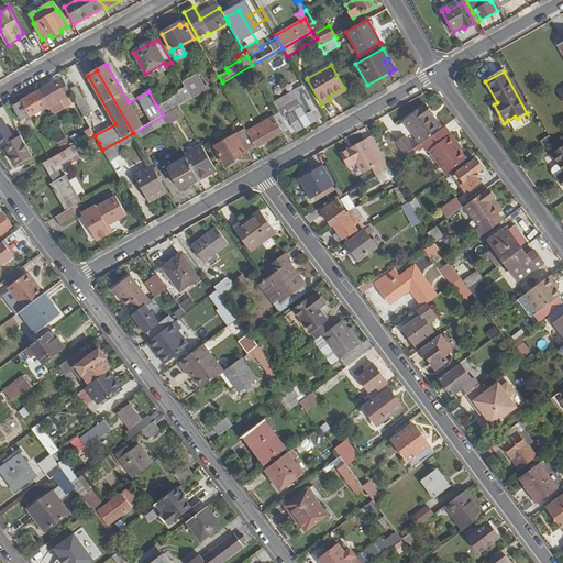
[(183,83),(185,87),(192,99),(208,90),(198,74),(183,83)]
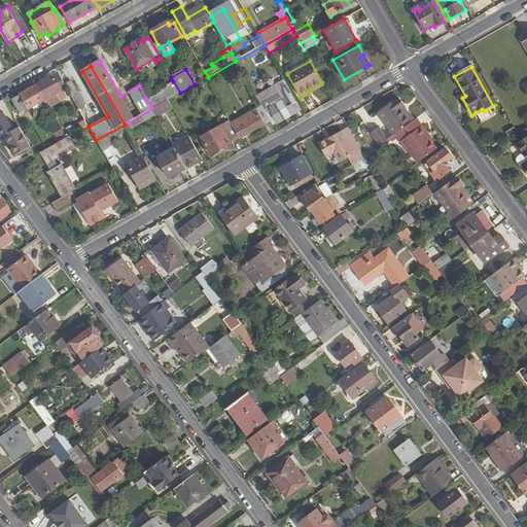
[(58,73),(37,85),(45,100),(56,94),(66,88),(65,85),(58,73)]
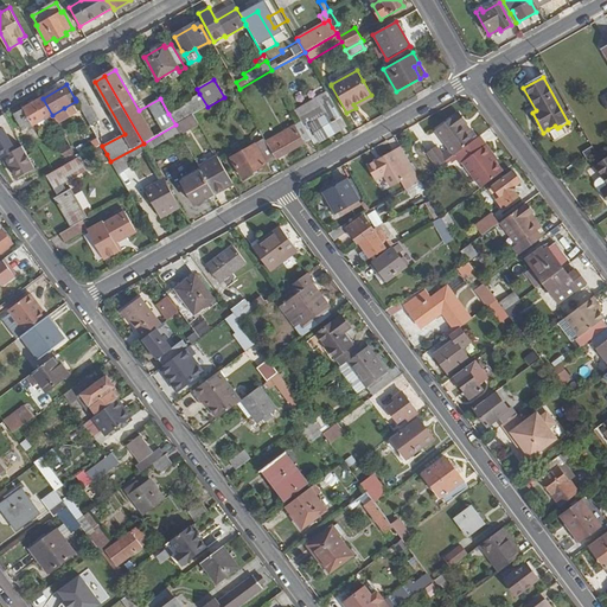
[(295,112),(301,122),(311,140),(314,145),(346,127),(327,93),(295,112)]
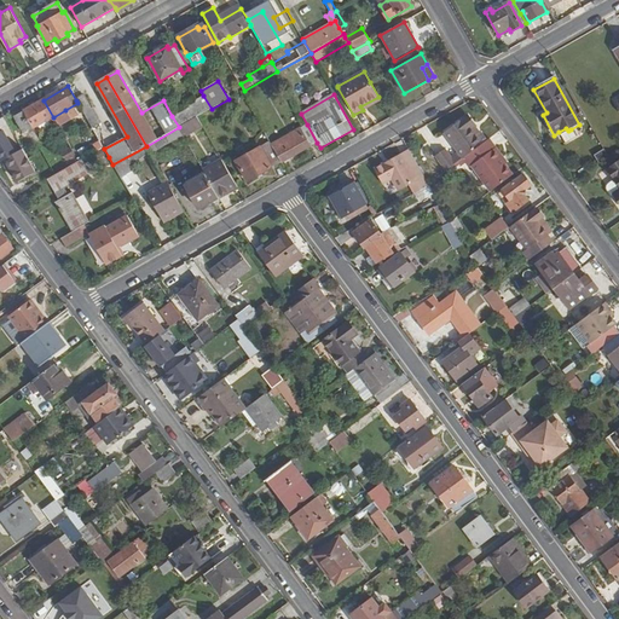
[(76,100),(77,103),(92,128),(100,122),(92,108),(91,109),(82,96),(76,100)]
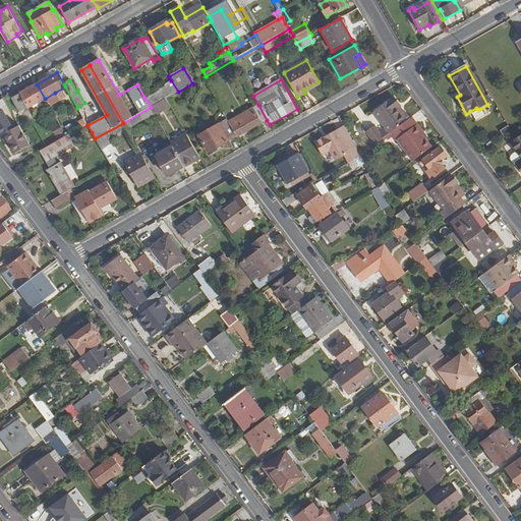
[(164,84),(165,87),(145,98),(151,107),(166,99),(178,92),(171,80),(164,84)]
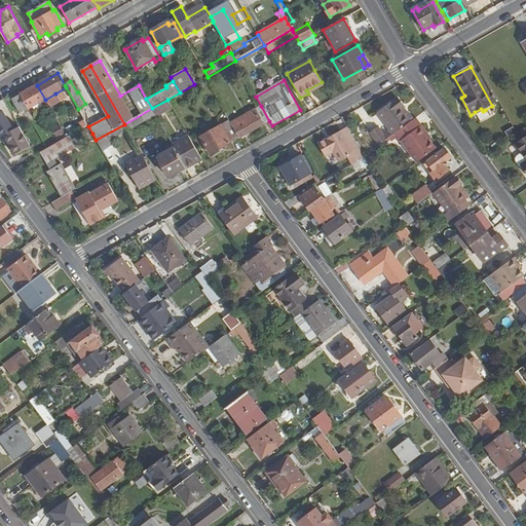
[(323,84),(322,82),(306,90),(308,94),(323,84)]
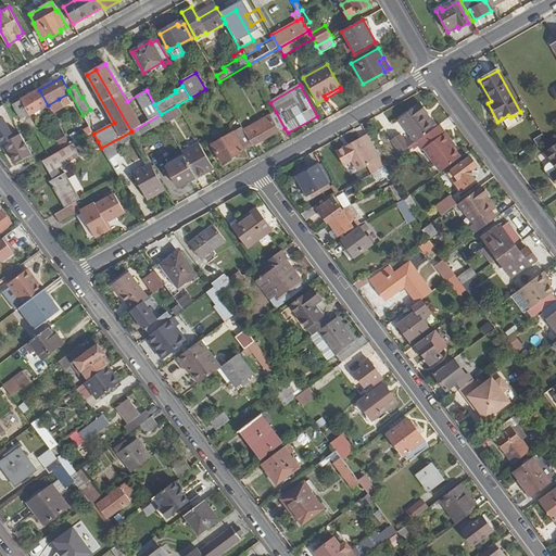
[(43,108),(49,117),(52,114),(48,105),(39,90),(12,105),(21,121),(43,108)]
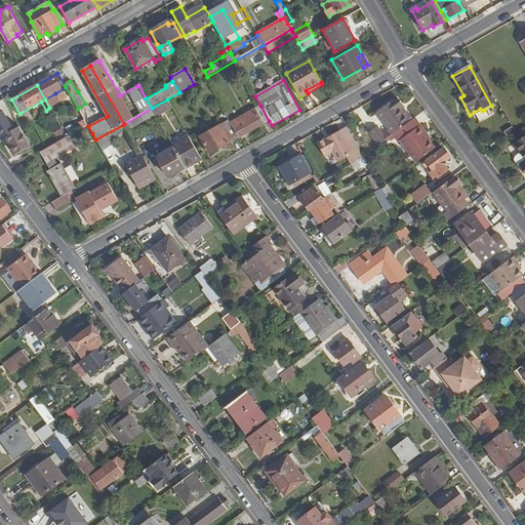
[(45,99),(49,108),(61,102),(55,93),(45,99)]
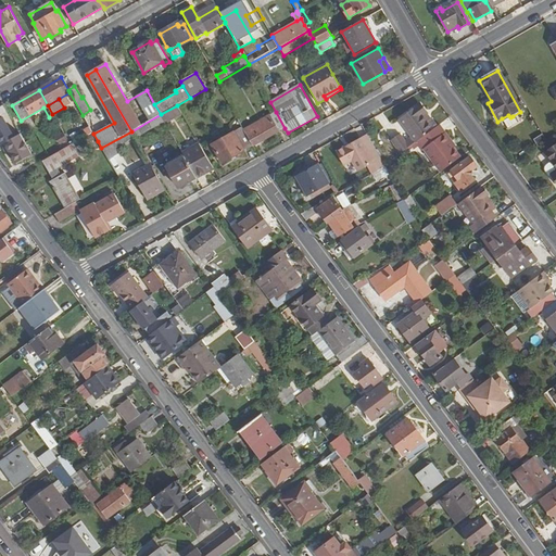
[(420,103),(417,105),(425,115),(427,113),(420,103)]
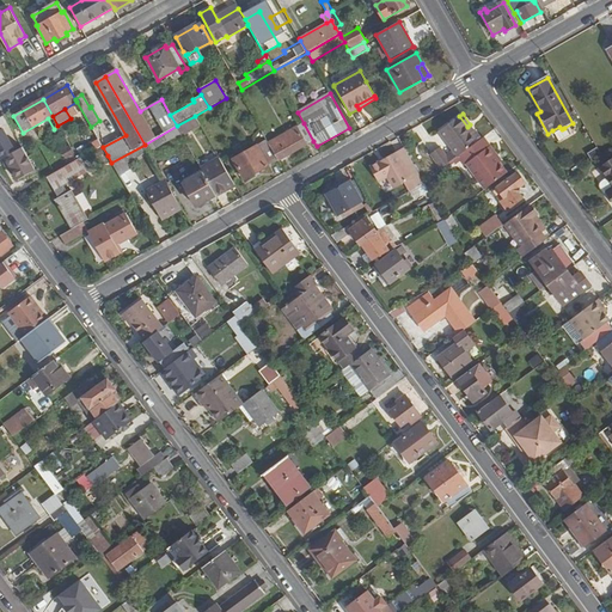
[(195,116),(177,126),(182,134),(183,136),(201,126),(195,116)]
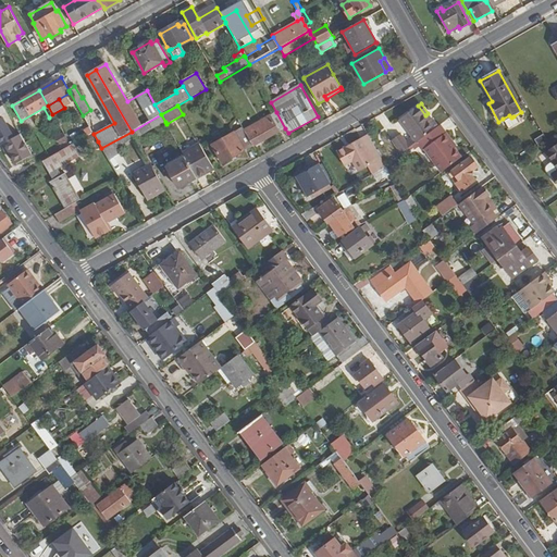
[(401,135),(393,140),(403,153),(418,141),(438,127),(432,119),(428,121),(423,116),(425,115),(418,106),(400,119),(413,136),(406,141),(401,135)]
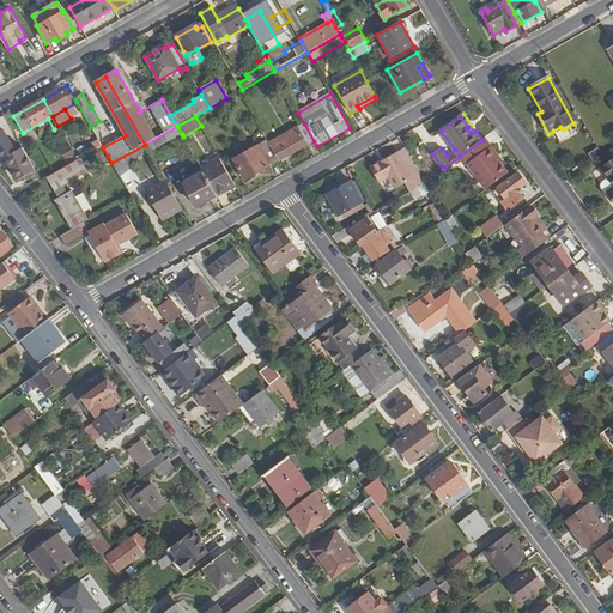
[(304,123),(268,144),(278,161),(279,162),(314,141),(304,123)]
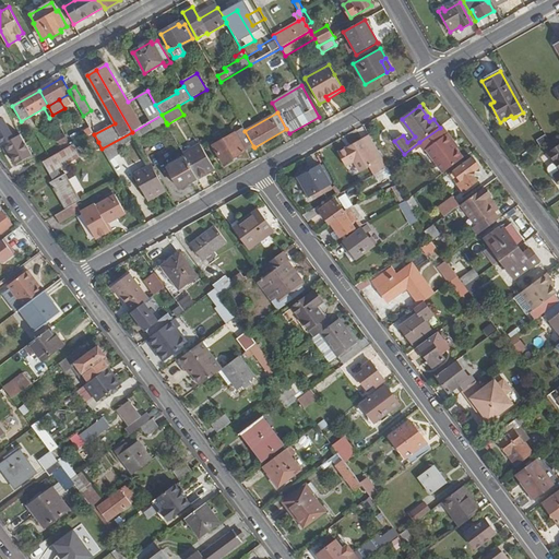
[(166,122),(162,115),(132,132),(135,138),(137,140),(166,122)]
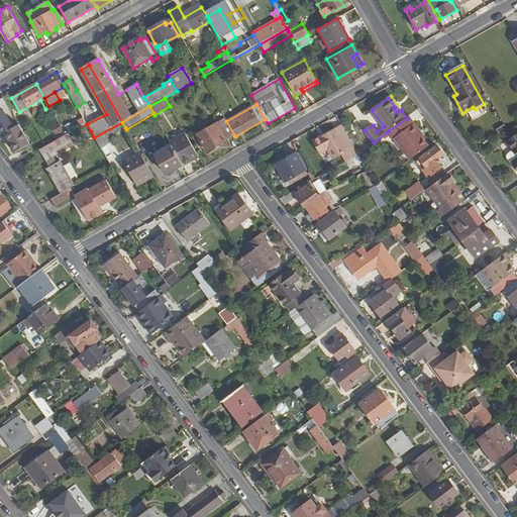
[(473,107),(467,110),(470,116),(469,117),(471,121),(472,120),(475,119),(474,118),(481,114),(477,108),(475,109),(473,107)]
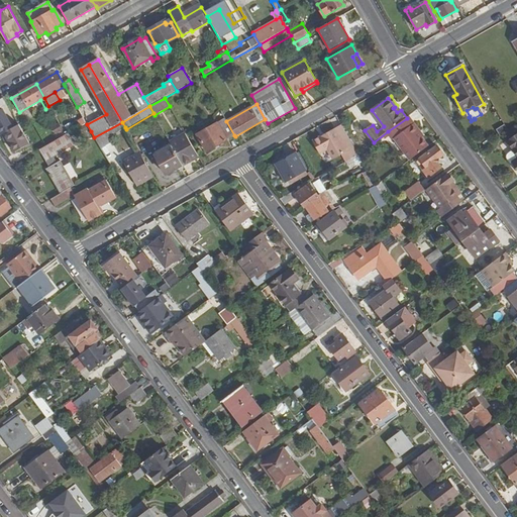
[(2,109),(0,110),(0,129),(3,135),(5,134),(16,152),(30,144),(19,125),(13,128),(2,109)]
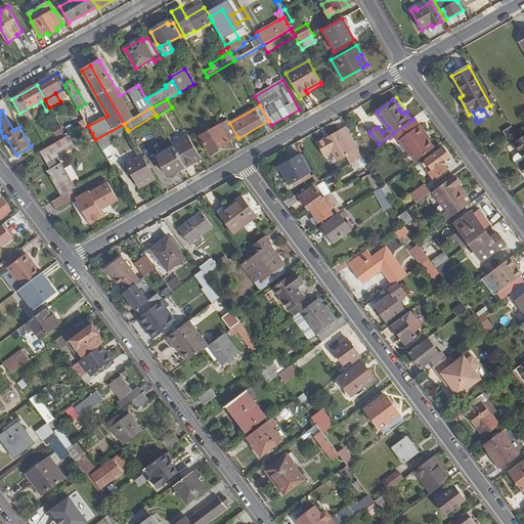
[(412,120),(393,133),(415,163),(434,148),(428,139),(424,134),(425,133),(413,118),(412,120)]
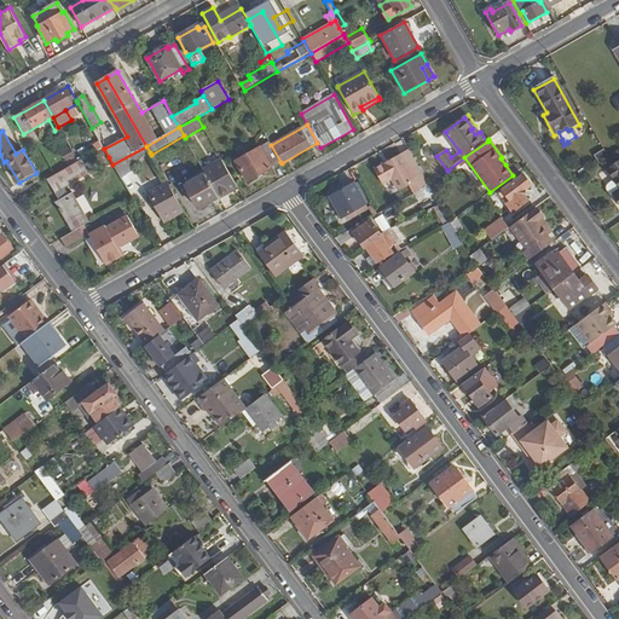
[(247,180),(247,181),(281,162),(271,145),(270,143),(236,162),(247,180)]
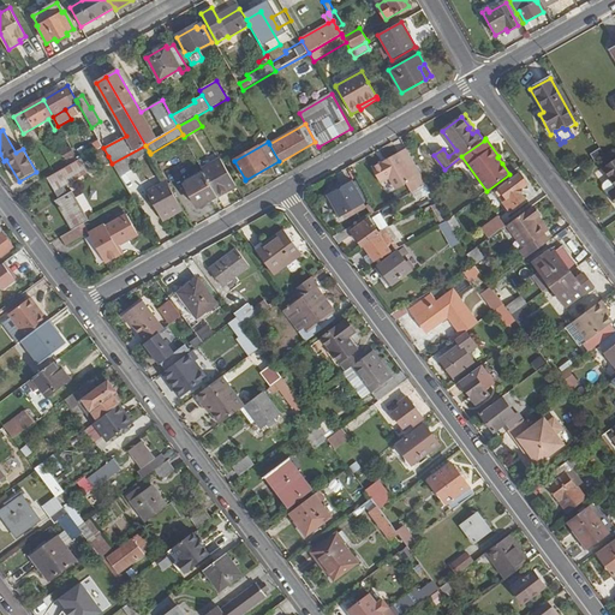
[(145,145),(112,163),(119,175),(131,168),(127,163),(149,151),(145,145)]
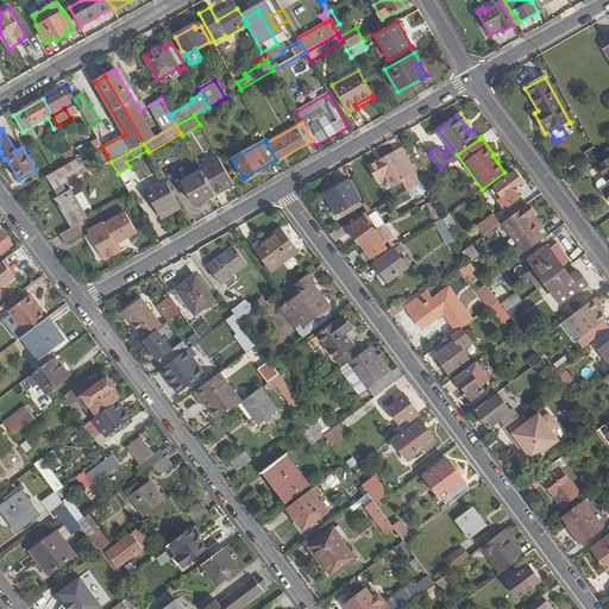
[(102,146),(95,150),(100,158),(107,155),(102,146)]
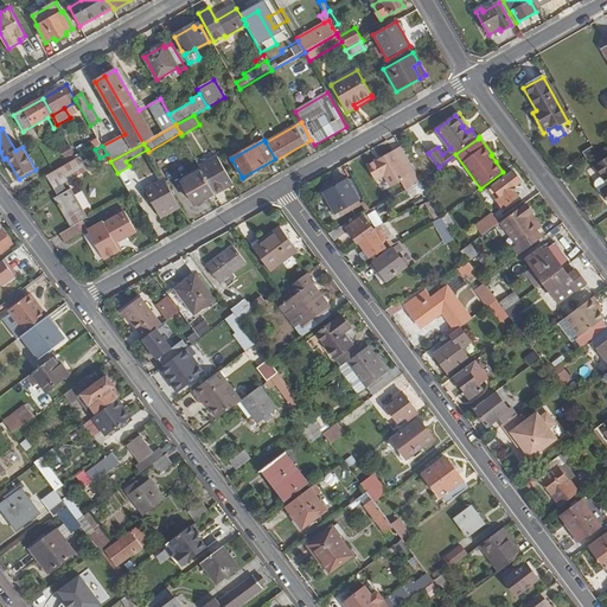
[(592,146),(582,153),(588,161),(598,155),(592,146)]
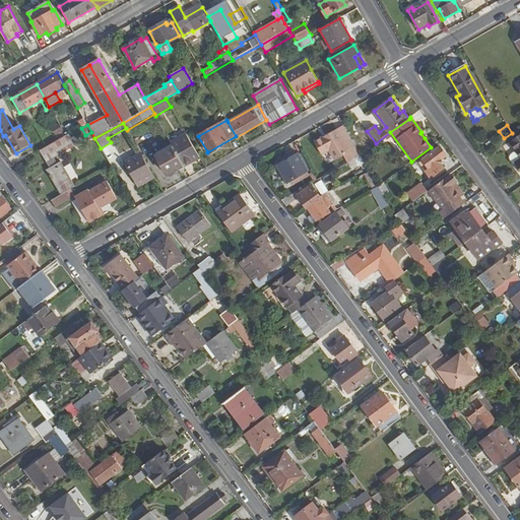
[(327,165),(355,148),(343,126),(314,142),(327,165)]
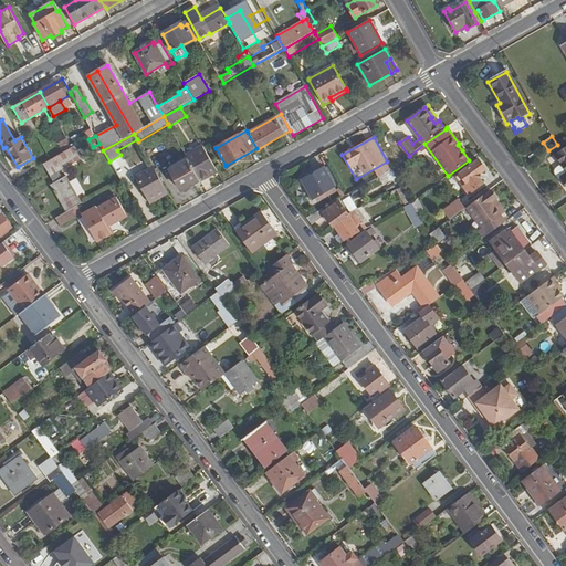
[(186,156),(188,159),(200,180),(217,171),(202,146),(186,156)]
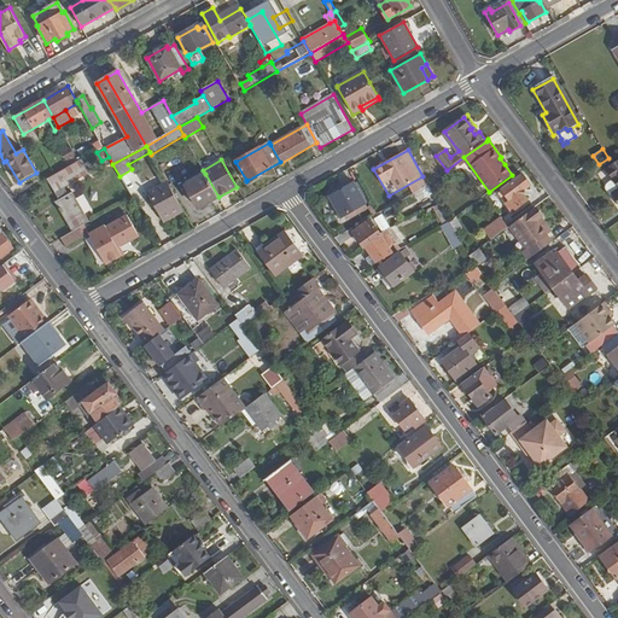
[(60,198),(54,202),(73,232),(77,229),(85,225),(89,222),(71,192),(68,194),(64,186),(88,173),(82,161),(79,163),(50,180),(60,198)]
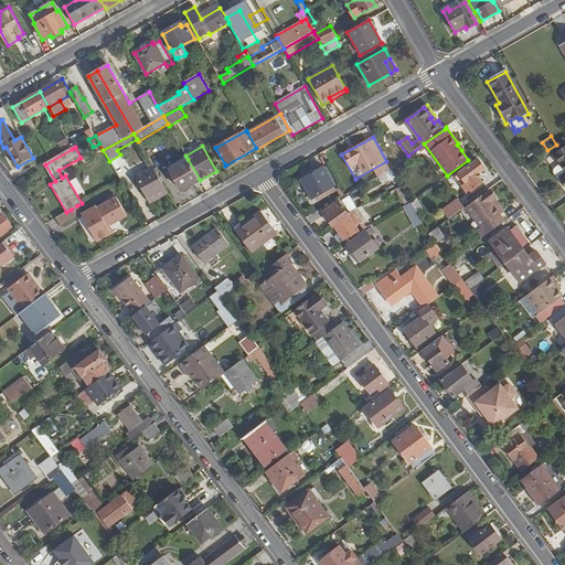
[(564,184),(564,148),(554,156),(561,163),(564,170),(564,173),(560,177),(564,184)]
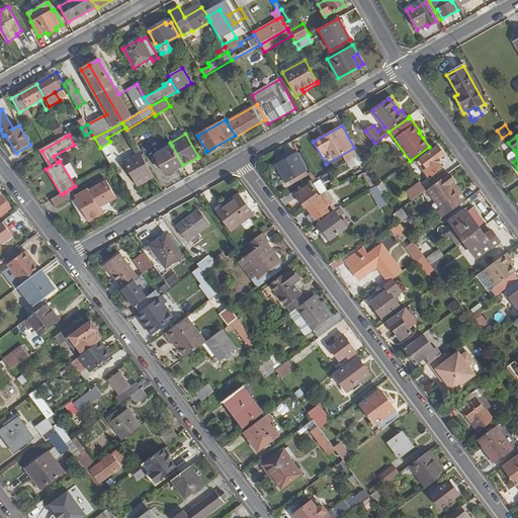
[(167,174),(167,175),(183,165),(172,146),(156,155),(167,174)]
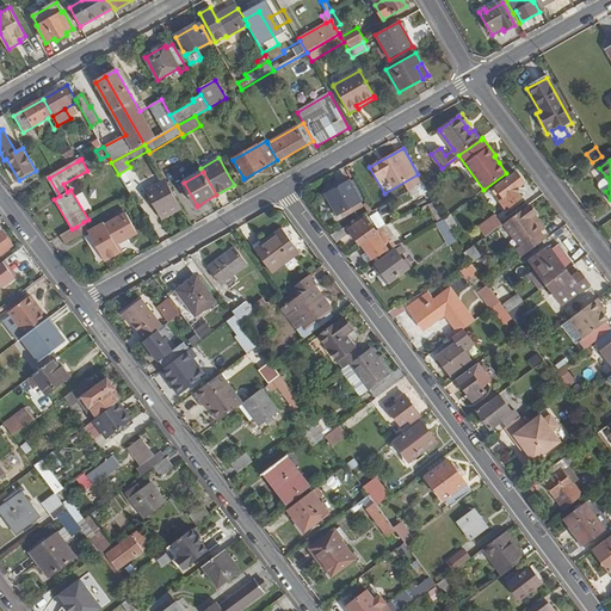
[(523,181),(517,173),(497,187),(504,197),(505,196),(507,199),(504,202),(507,207),(510,205),(520,197),(517,191),(518,185),(523,181)]
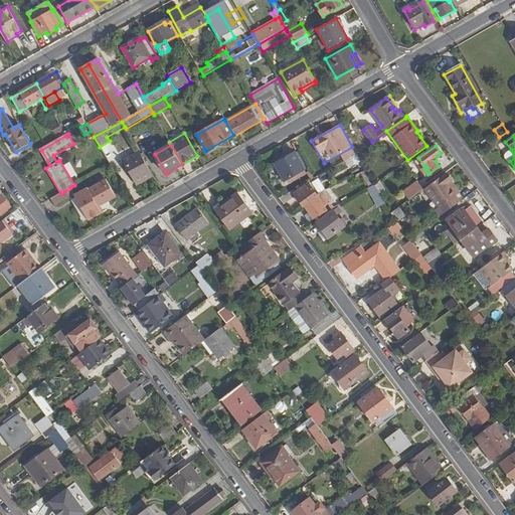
[(506,160),(508,163),(510,161),(514,158),(514,155),(511,149),(505,153),(505,154),(504,155),(504,156),(504,157),(506,160)]
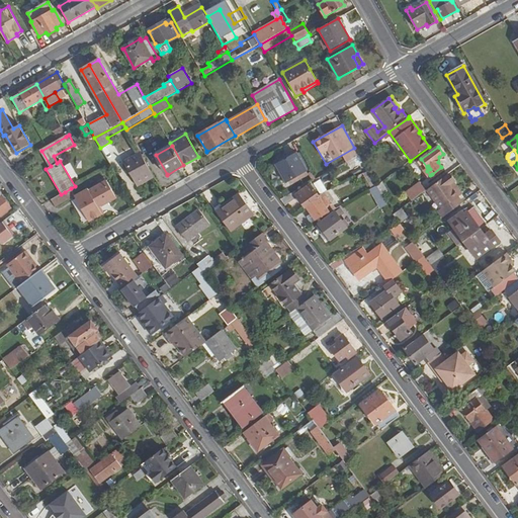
[(140,152),(124,160),(122,161),(124,164),(141,155),(140,152)]
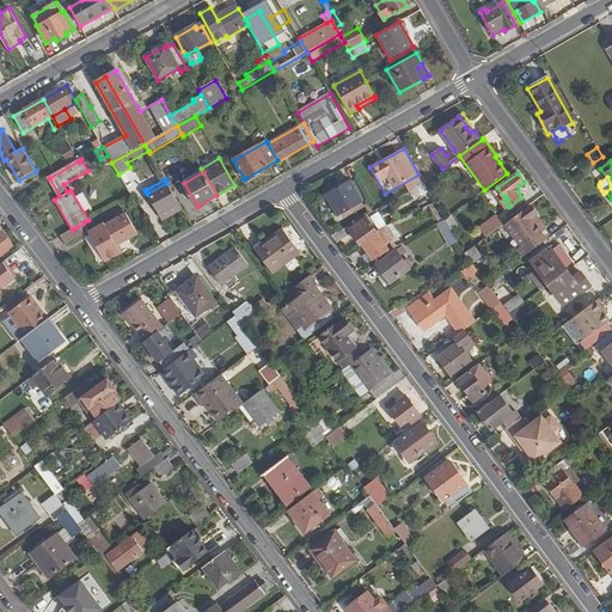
[(354,188),(350,181),(326,194),(328,195),(338,214),(361,201),(354,188)]
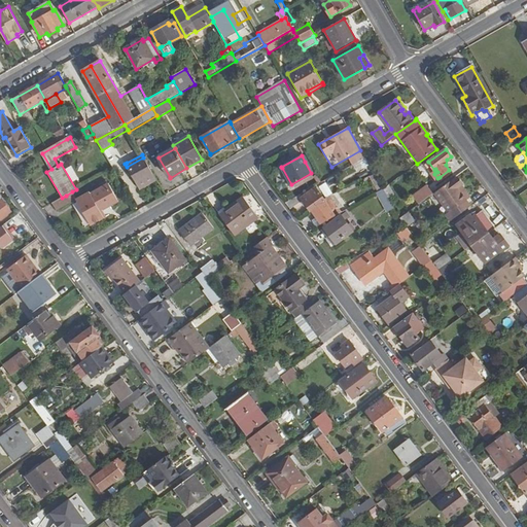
[(127,167),(138,186),(138,187),(155,178),(143,157),(127,167)]
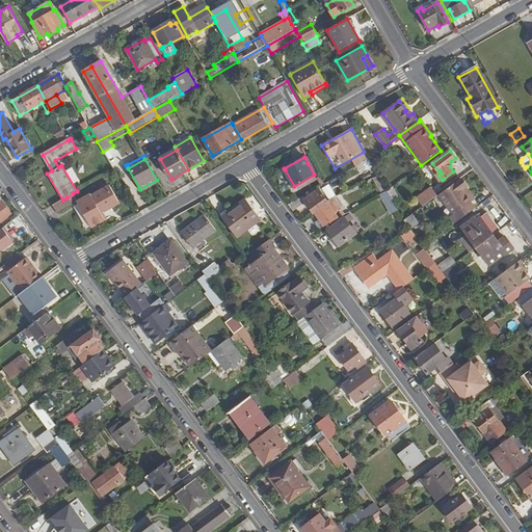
[(373,166),(369,159),(356,166),(355,167),(358,171),(365,168),(366,170),(373,166)]
